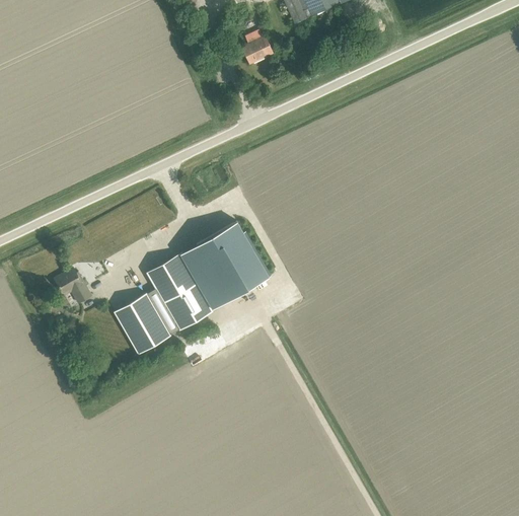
[(282,0),(294,25),(306,20),(296,0),(282,0)]
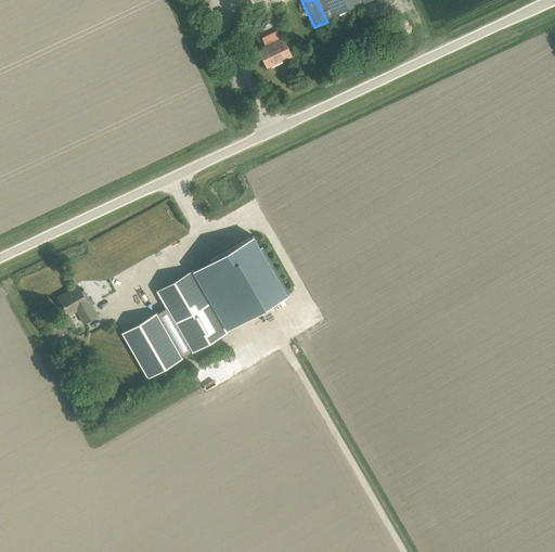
[(323,0),(333,20),(363,5),(360,0),(323,0)]
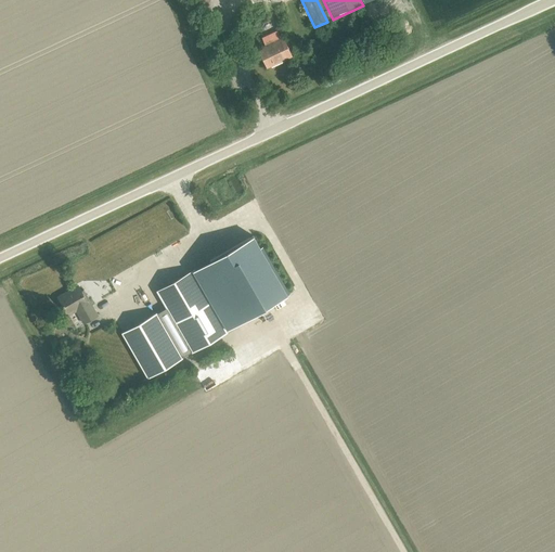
[(362,0),(368,10),(388,0),(362,0)]
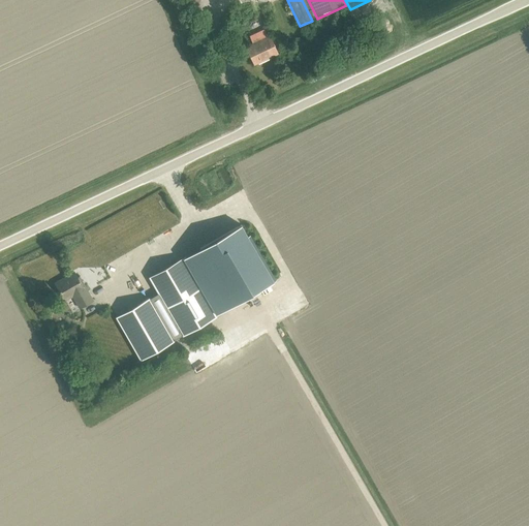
[(246,51),(254,67),(277,57),(270,39),(246,51)]
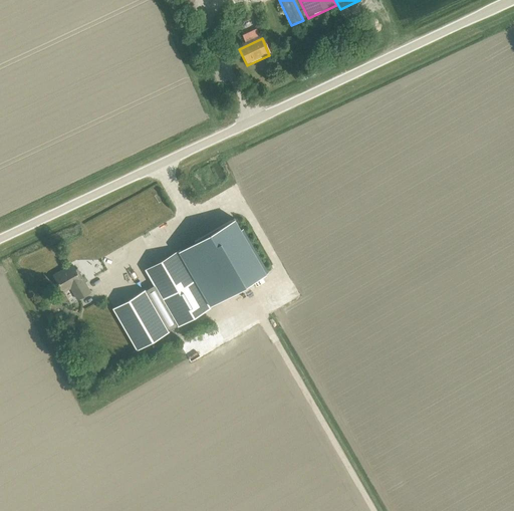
[(212,307),(263,277),(231,219),(180,251),(212,307)]
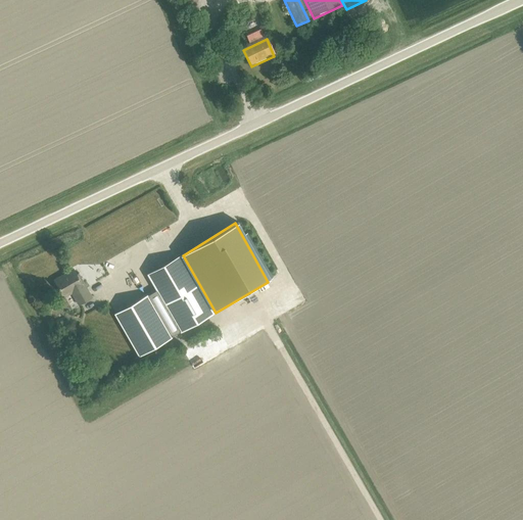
[(148,277),(181,333),(212,316),(180,260),(148,277)]
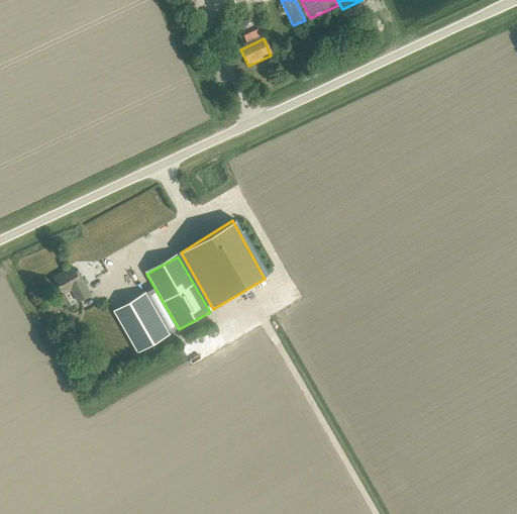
[(54,280),(64,297),(71,293),(78,304),(91,297),(81,279),(79,280),(73,269),(54,280)]
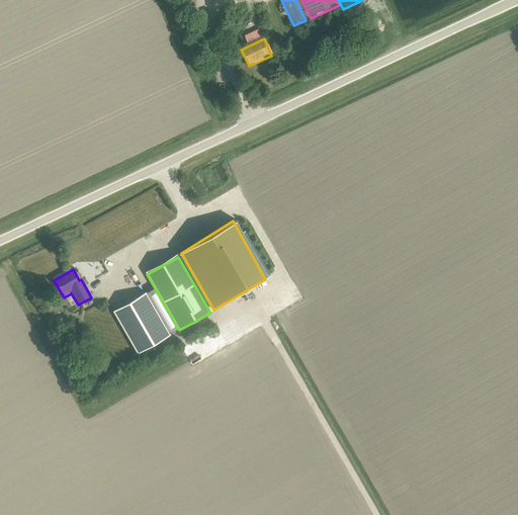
[(114,315),(138,354),(169,336),(146,296),(114,315)]
